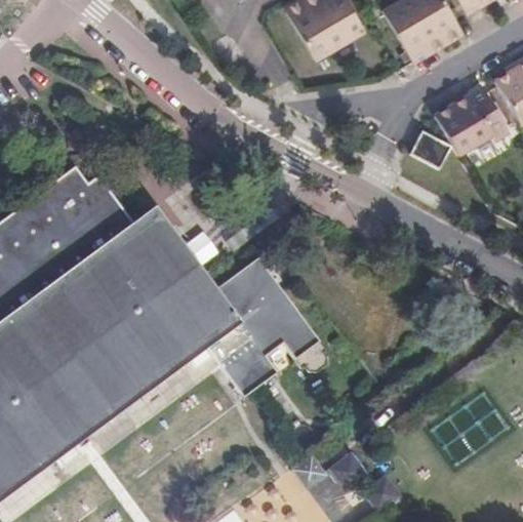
[(291,0),(283,5),(315,58),(367,27),(351,0),(291,0)]
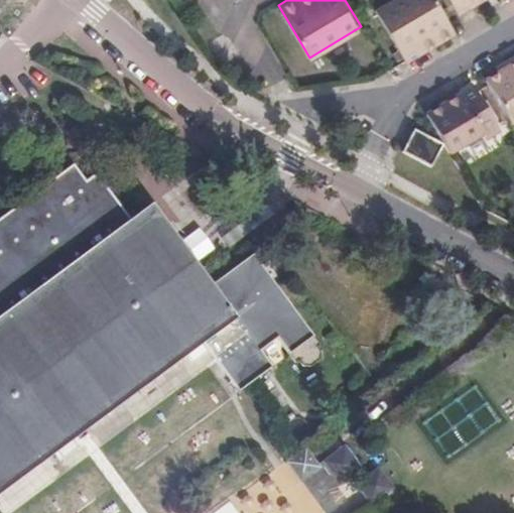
[(390,0),(376,8),(406,58),(421,49),(435,41),(454,30),(435,0),(390,0)]
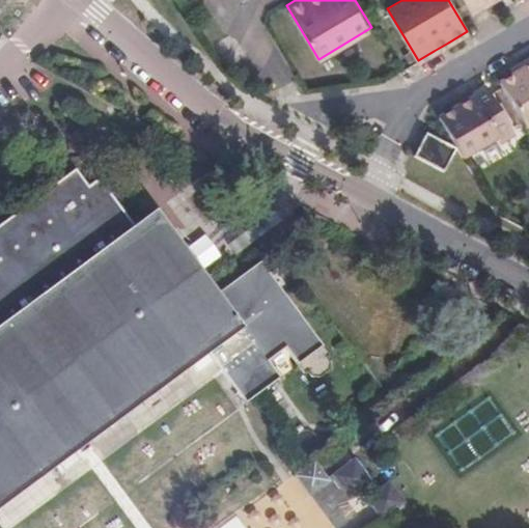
[(464,0),(472,14),(495,0),(464,0)]
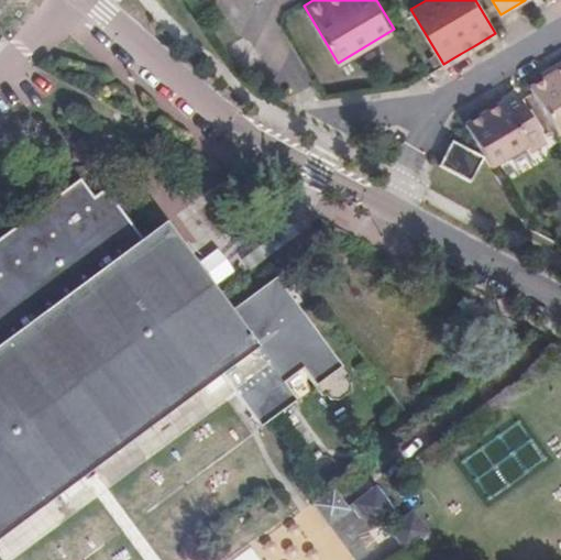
[(526,90),(553,138),(560,133),(560,59),(548,68),(537,75),(542,80),(526,90)]
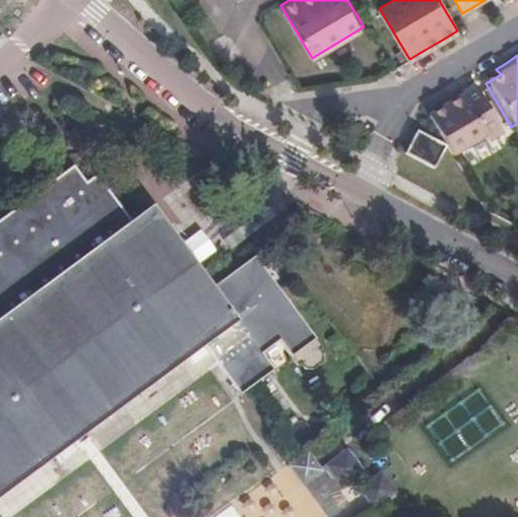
[(446,147),(451,155),(483,137),(487,141),(502,133),(473,85),(459,93),(455,89),(452,91),(455,95),(440,105),(443,109),(428,117),(446,147)]
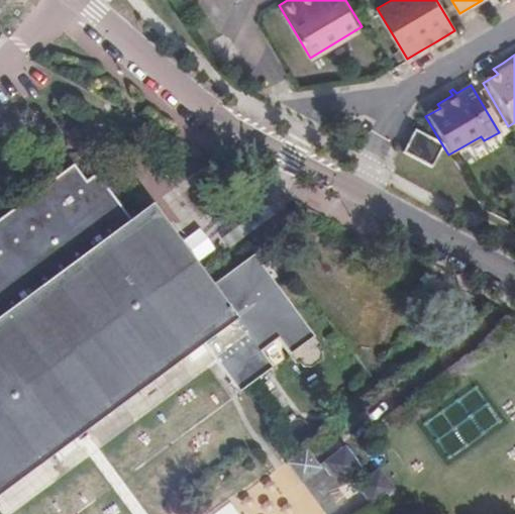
[(432,169),(443,146),(414,131),(408,141),(402,153),(432,169)]
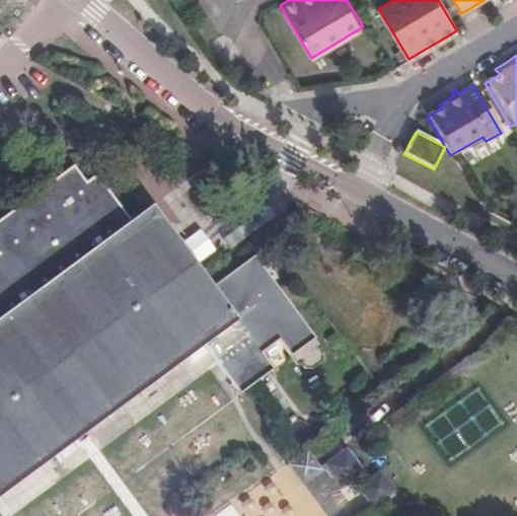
[(0,494),(82,435),(208,343),(242,389),(277,365),(265,349),(281,338),(292,353),(317,335),(255,252),(214,282),(185,242),(155,202),(132,218),(97,171),(86,179),(76,164),(0,219),(0,494)]
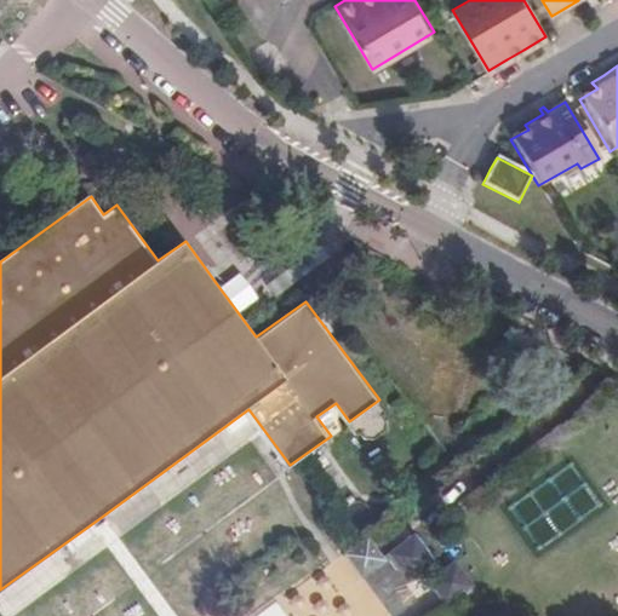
[(418,531),(387,553),(411,581),(423,570),(451,605),(479,583),(458,557),(446,565),(418,531)]
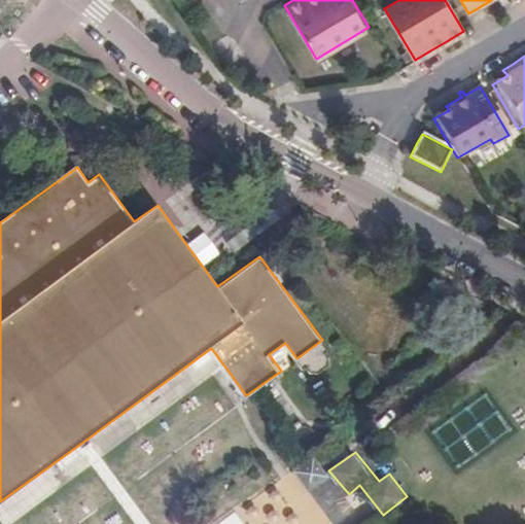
[(349,494),(328,470),(316,453),(280,482),(294,502),(308,490),(335,523),(357,508),(349,494)]
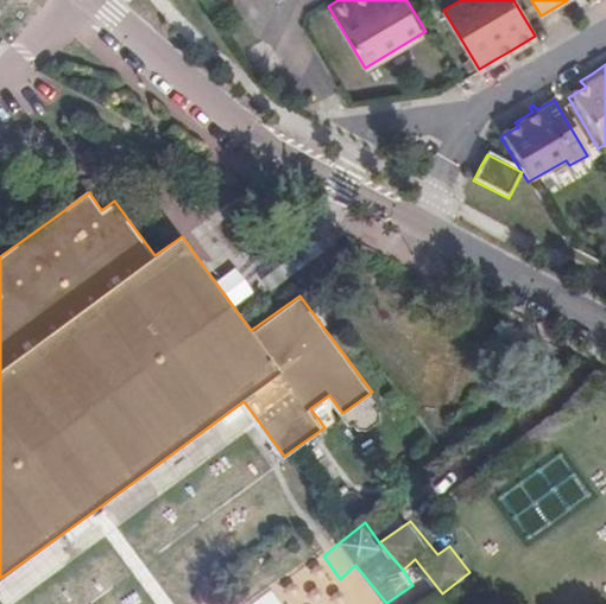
[(254,603),(279,603),(271,592),(254,603)]
